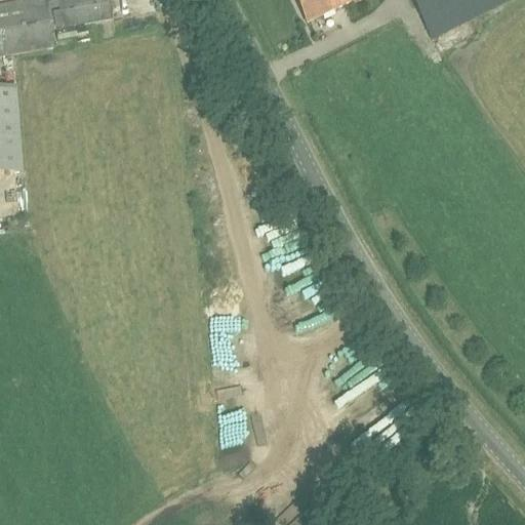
[(53,33),(53,30),(63,29),(110,21),(106,0),(55,0),(56,2),(44,3),(43,0),(32,0),(0,5),(0,58),(52,49),(50,33),(53,33)]
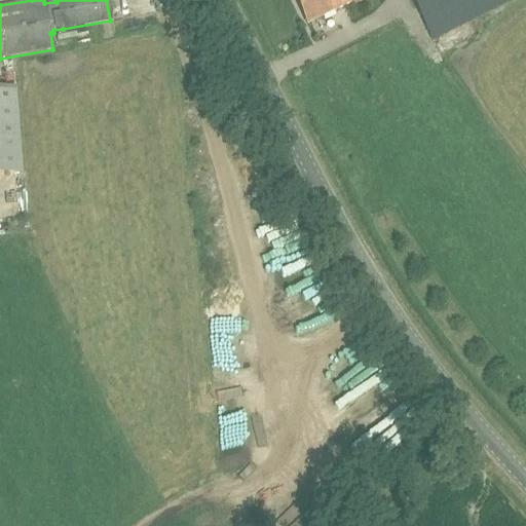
[(295,0),(307,25),(357,0),(295,0)]
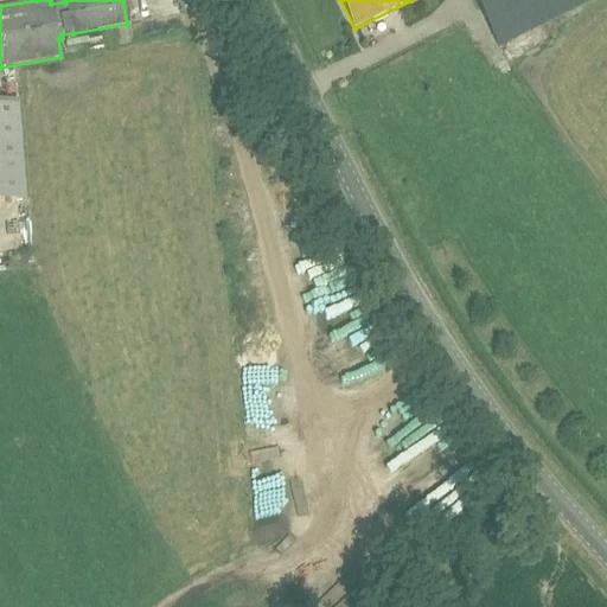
[(587,2),(585,0),(474,0),(475,0),(498,46),(587,2)]
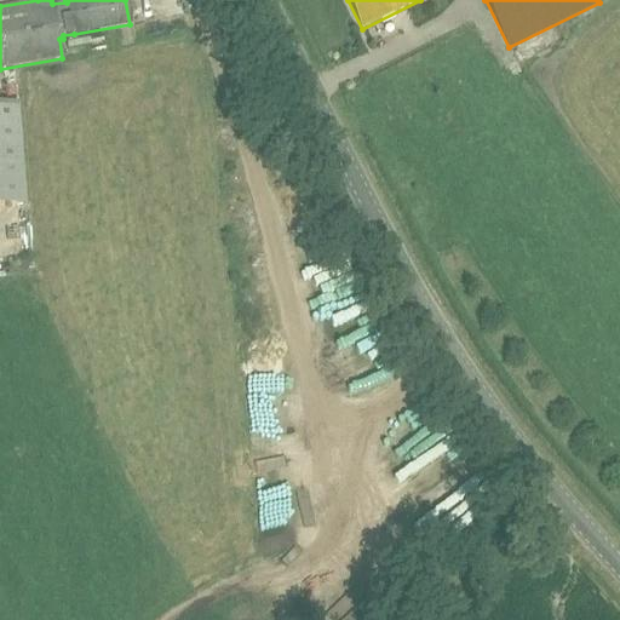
[(0,207),(27,206),(18,103),(0,104),(0,207)]
